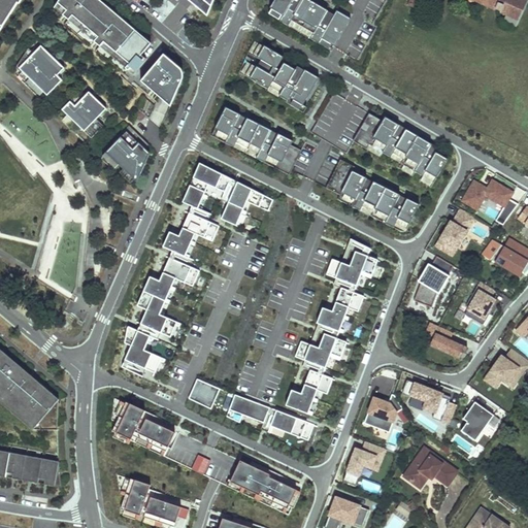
[(0,0),(0,32),(19,3),(21,3),(23,0),(0,0)]
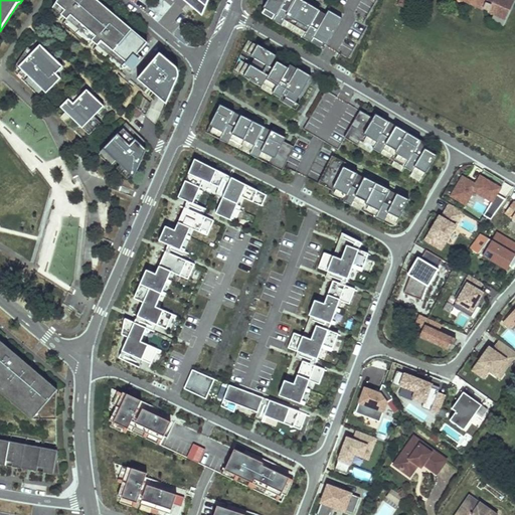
[(97,0),(57,0),(50,12),(58,19),(61,15),(66,19),(63,24),(89,45),(92,41),(98,45),(94,49),(122,73),(134,58),(148,42),(97,0)]
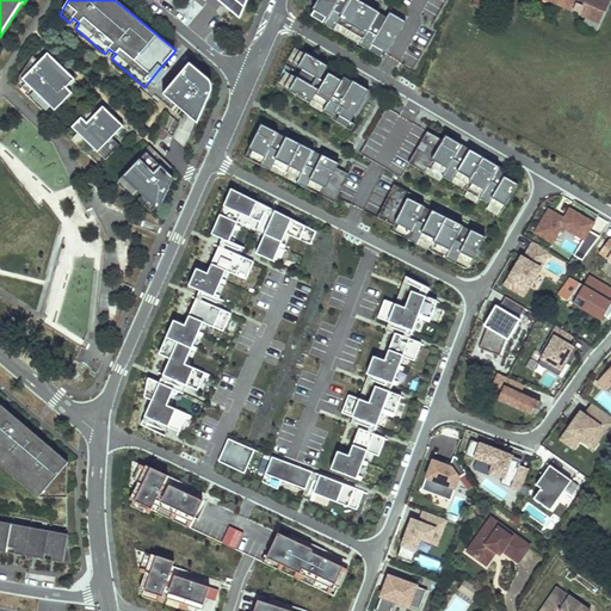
[(245,8),(235,0),(232,0),(226,7),(240,19),(245,8)]
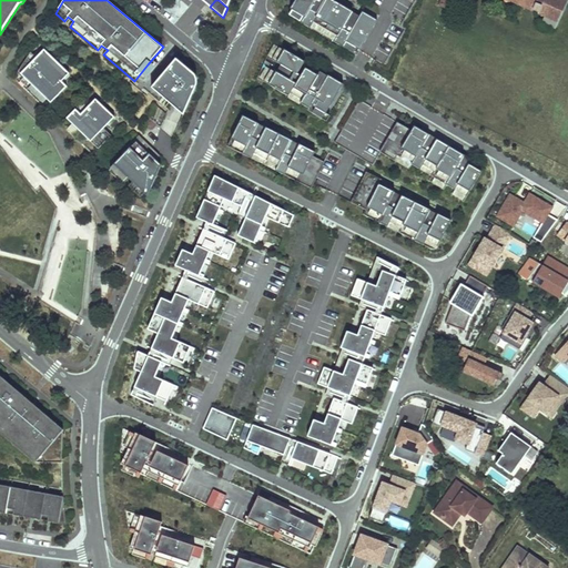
[(315,0),(306,18),(291,9),(287,14),(335,42),(338,37),(313,22),(325,0),(315,0)]
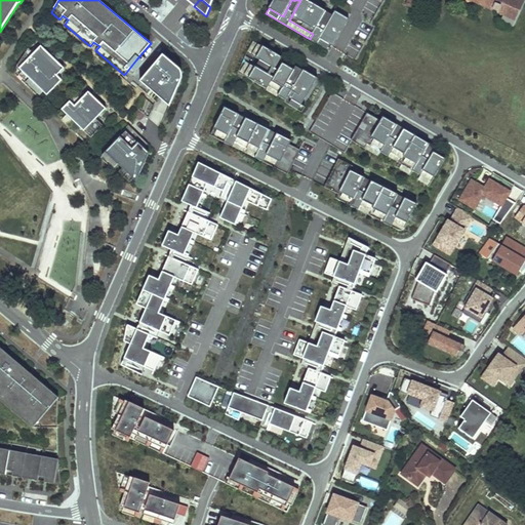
[(273,0),(269,8),(283,16),(291,0),(273,0)]
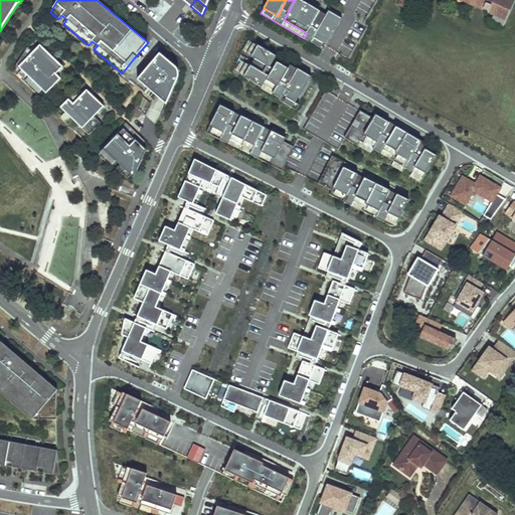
[(295,0),(284,20),(307,33),(321,9),(305,0),(295,0)]
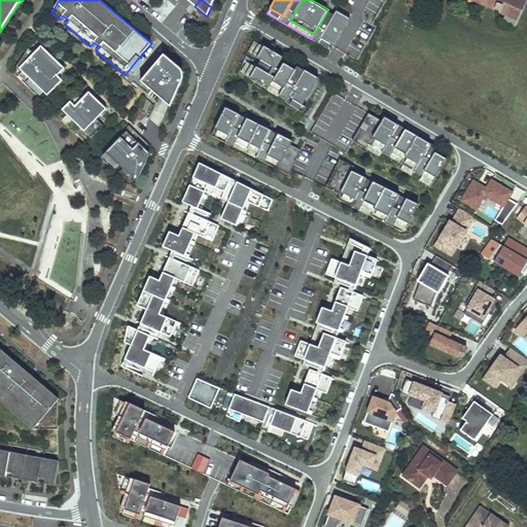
[(424,0),(411,0),(409,5),(420,10),(424,0)]
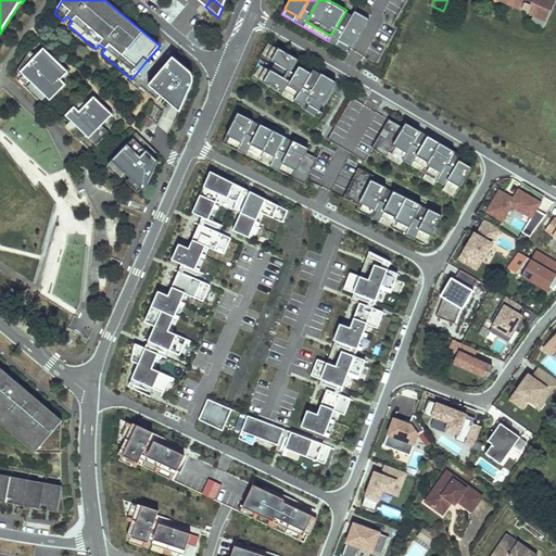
[(555,2),(550,0),(502,0),(534,15),(531,22),(543,28),(555,2)]
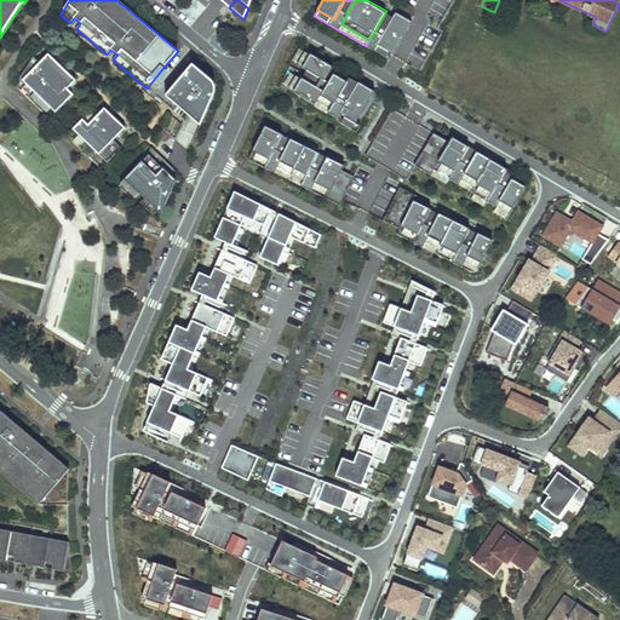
[(394,16),(386,11),(369,40),(377,45),(394,16)]
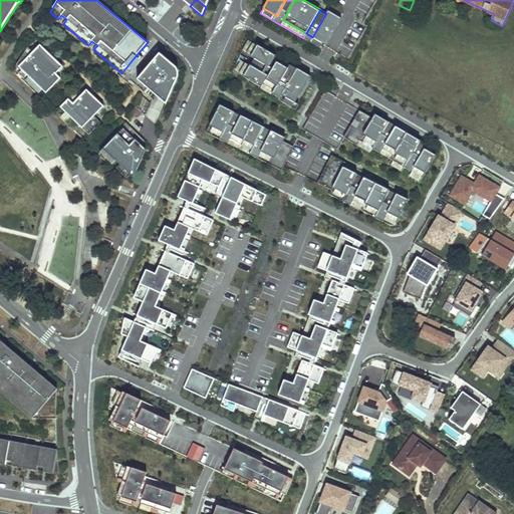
[(312,37),(306,33),(303,38),(323,50),(326,45),(341,18),(328,10),(326,13),(312,37)]
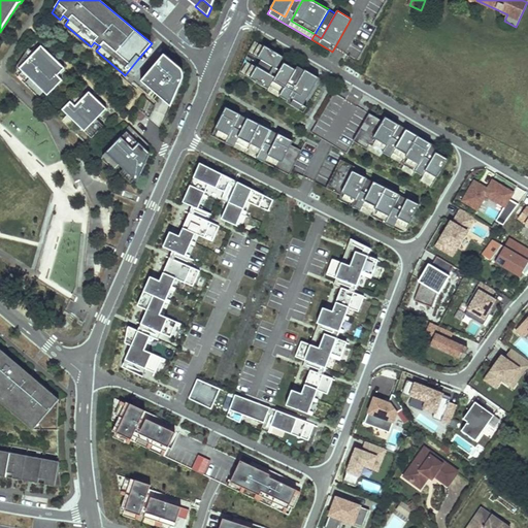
[(239,72),(245,75),(252,64),(275,78),(284,63),(281,61),(276,69),(253,55),(260,43),(254,40),(239,72)]
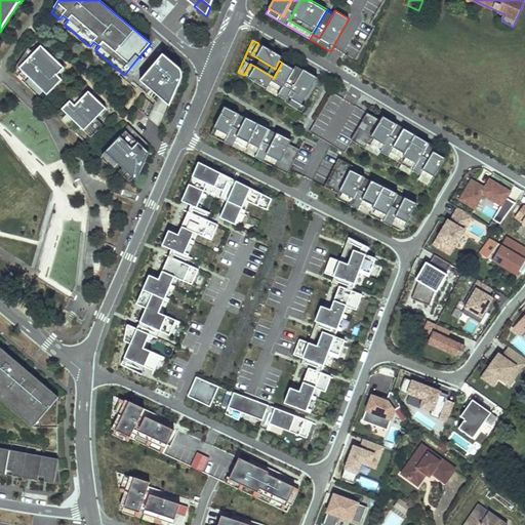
[(282,56),(258,43),(251,54),(275,69),(279,61),(282,56)]
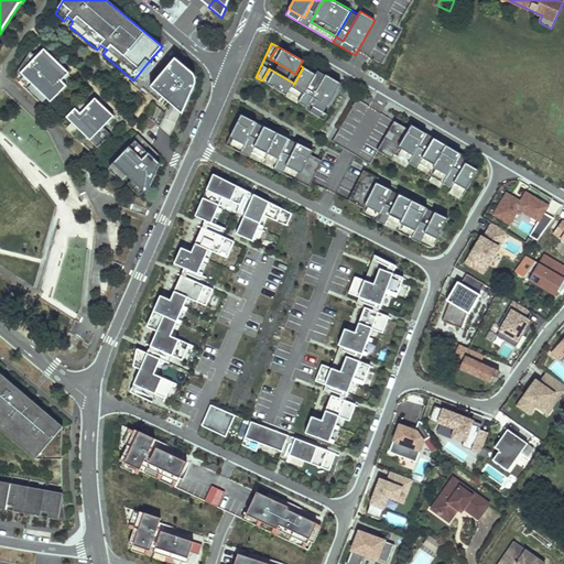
[(69,73),(44,49),(36,57),(32,62),(26,57),(18,71),(51,102),(64,88),(58,84),(69,73)]
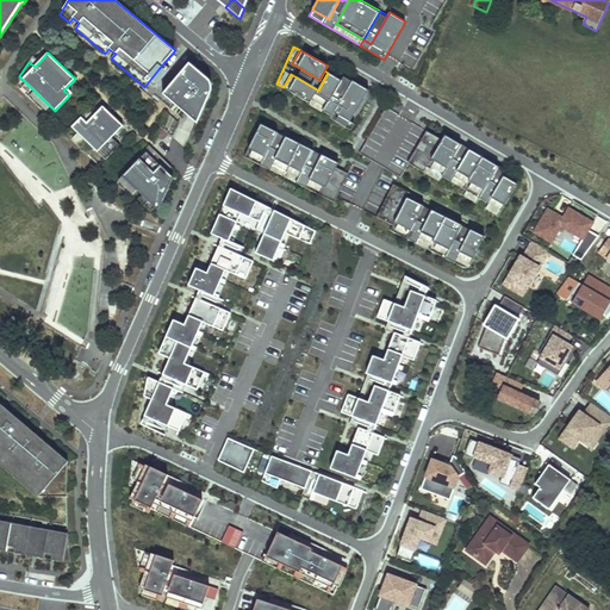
[(33,56),(29,62),(35,67),(39,62),(33,56)]
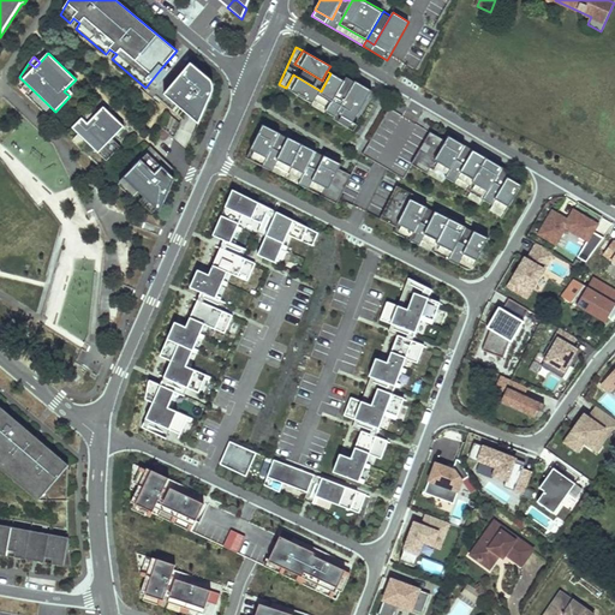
[(213,93),(213,84),(209,79),(191,64),(165,95),(183,112),(187,106),(202,118),(213,93)]
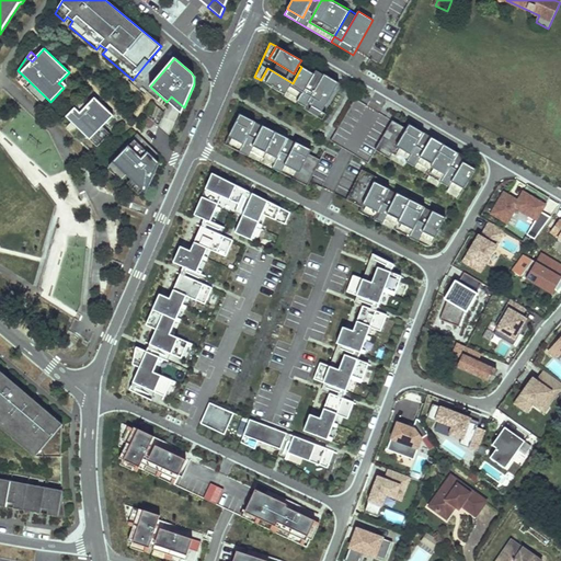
[(151,68),(146,64),(133,80),(138,84),(151,68)]
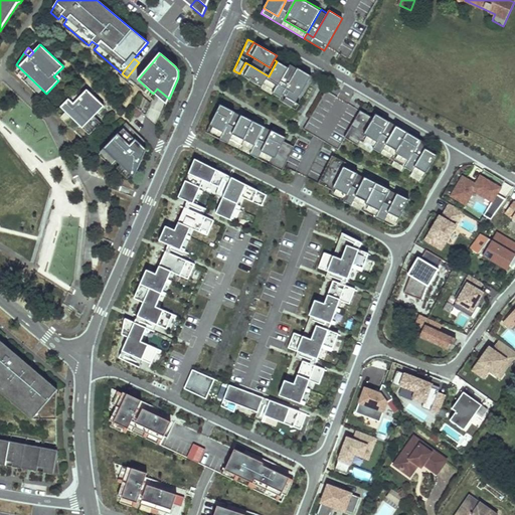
[(289,68),(277,61),(269,76),(264,84),(276,92),(289,68)]
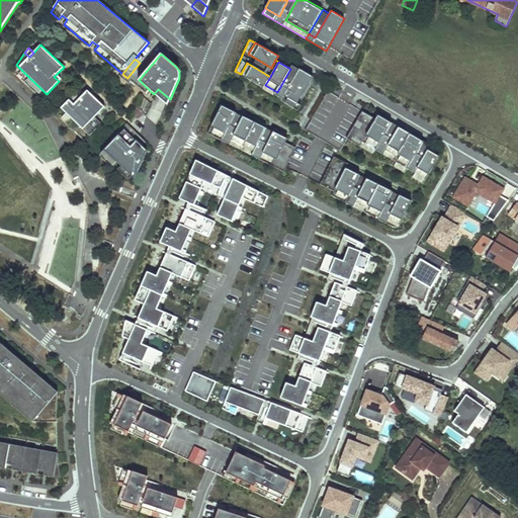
[(270,77),(247,63),(241,74),(263,88),(265,85),(270,77)]
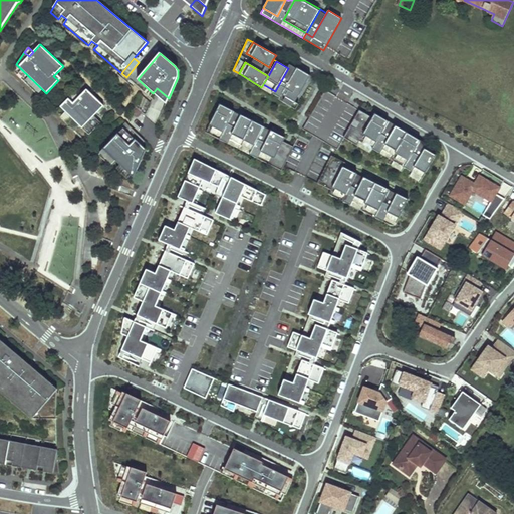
[(294,72),(288,68),(275,91),(281,94),(294,72)]
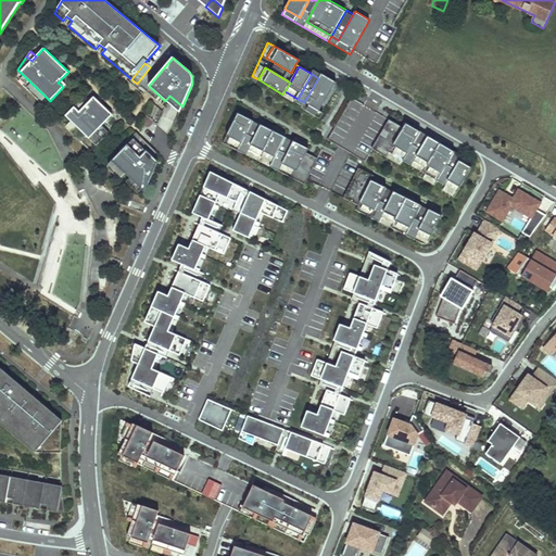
[(336,83),(321,74),(304,102),(319,111),(336,83)]
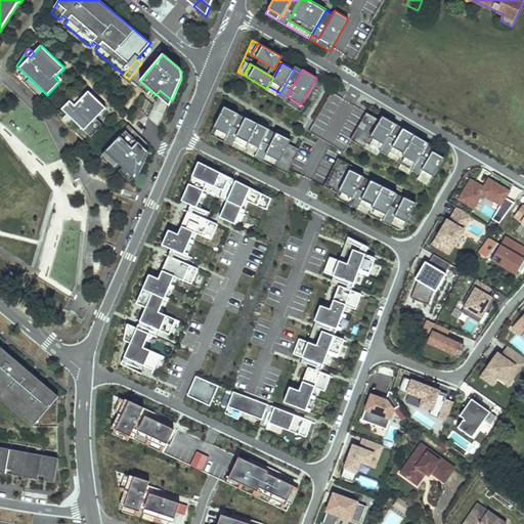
[(277,97),(280,93),(268,86),(266,89),(265,90),(277,97)]
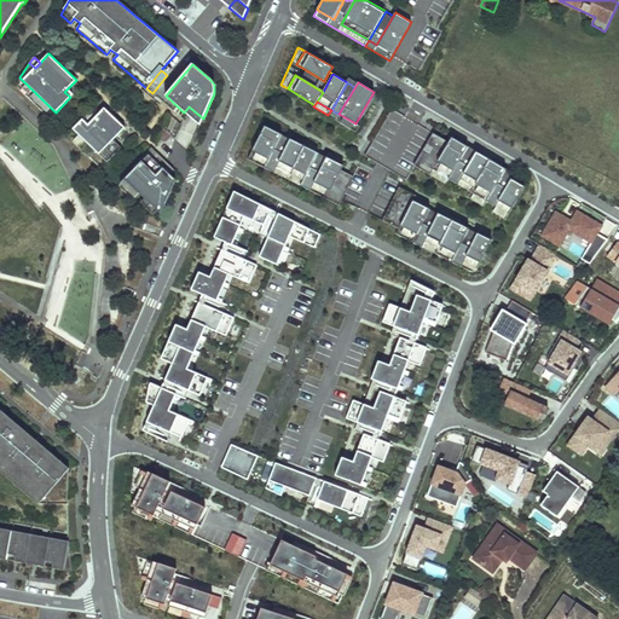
[(189,106),(184,113),(200,125),(203,119),(189,106)]
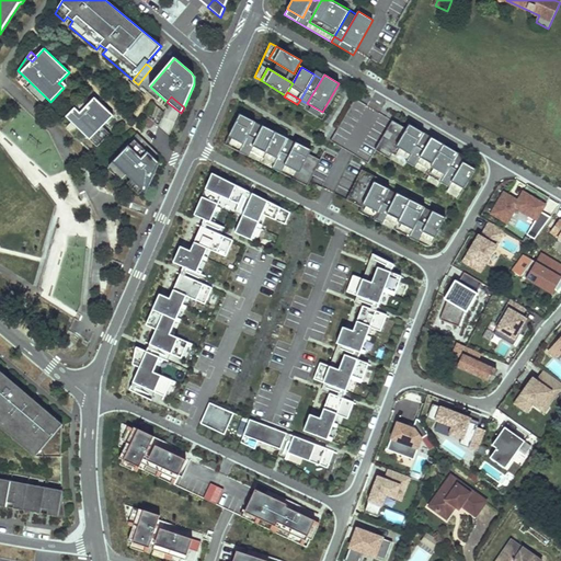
[(113,115),(94,98),(87,106),(80,113),(75,109),(66,117),(98,147),(111,134),(103,126),(113,115)]
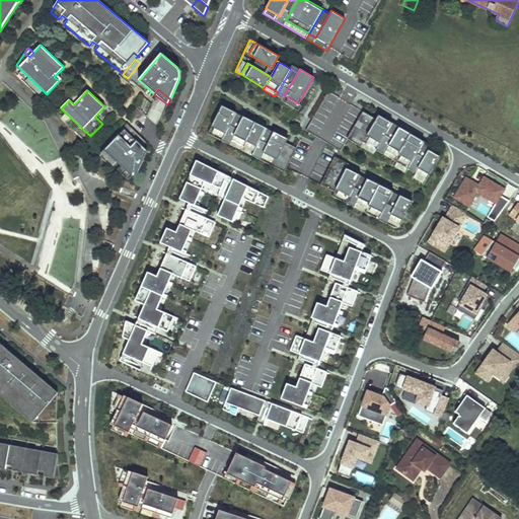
[(80,98),(75,93),(69,100),(74,104),(80,98)]
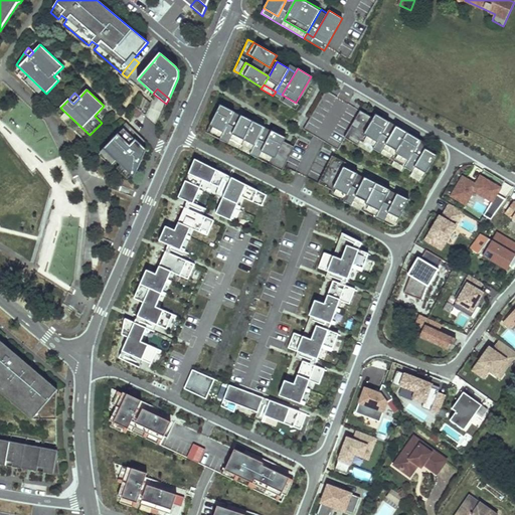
[(296,103),(282,95),(279,100),(293,108),(296,103)]
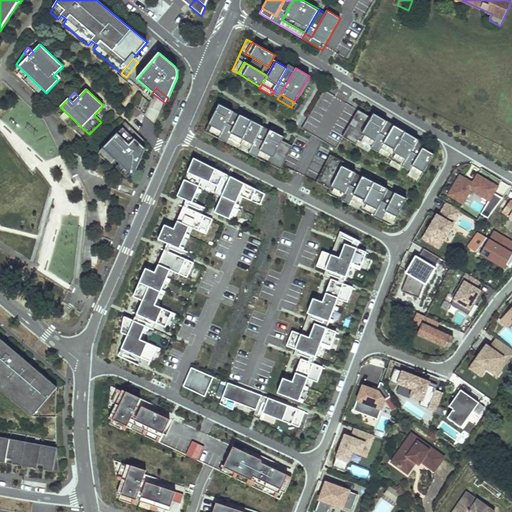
[(233,111),(219,104),(205,132),(219,139),(233,112),(233,111)]
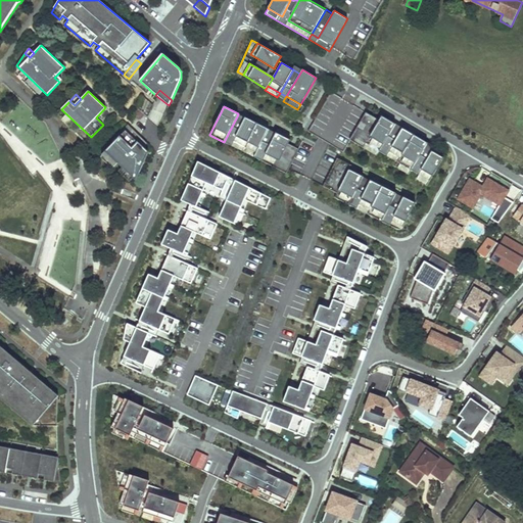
[(381,122),(366,113),(350,140),(364,148),(366,143),(379,151),(387,155),(389,151),(399,157),(397,161),(412,170),(409,175),(416,178),(418,174),(430,181),(443,157),(431,151),(425,161),(419,158),(427,143),(402,128),(401,129),(393,143),(386,139),(395,125),(383,119),(381,122)]
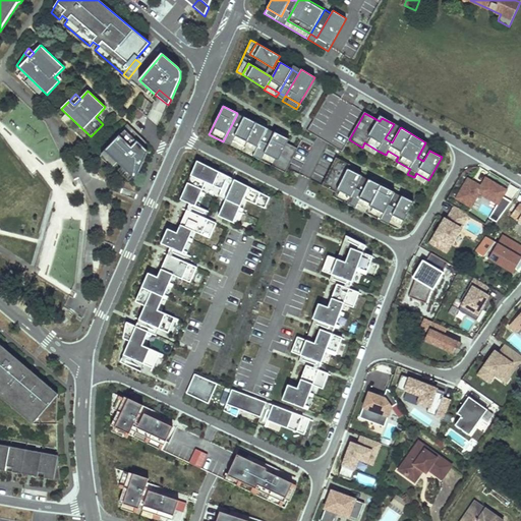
[(244,117),(237,114),(223,141),(230,145),(232,140),(244,117)]
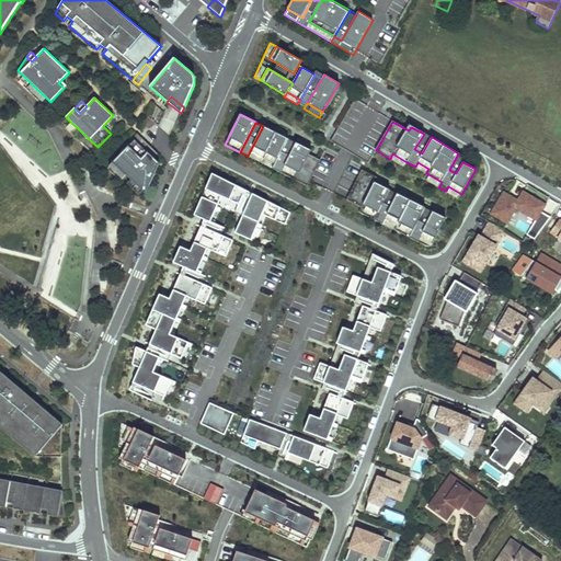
[(288,138),(263,126),(250,151),(275,164),(288,139),(288,138)]
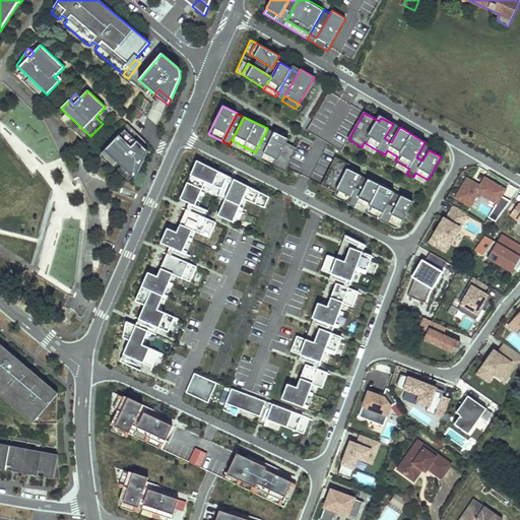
[(399,128),(393,124),(384,138),(391,142),(399,128)]
